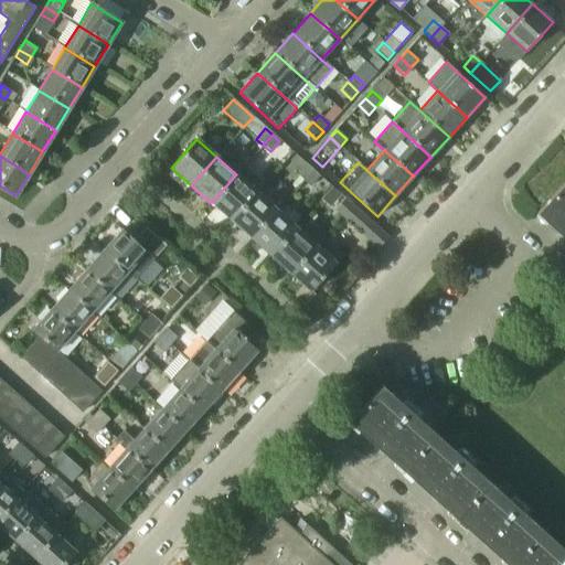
[(231,221),(256,192),(265,183),(245,164),(236,174),(211,203),(231,221)]
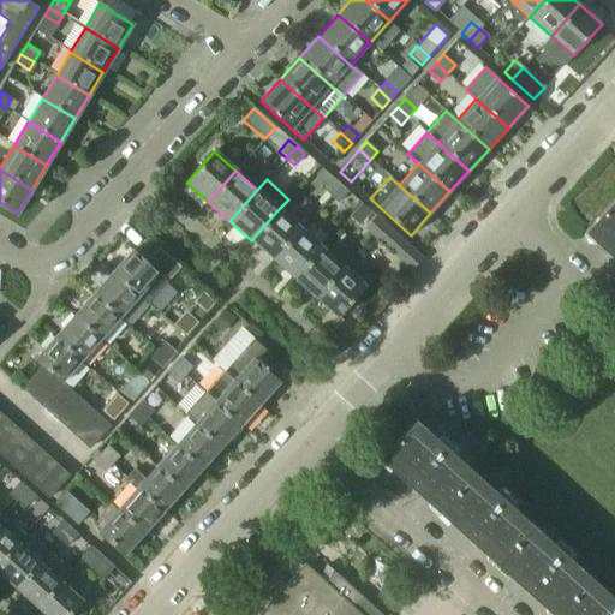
[(329,196),(339,185),(332,179),(322,190),(329,196)]
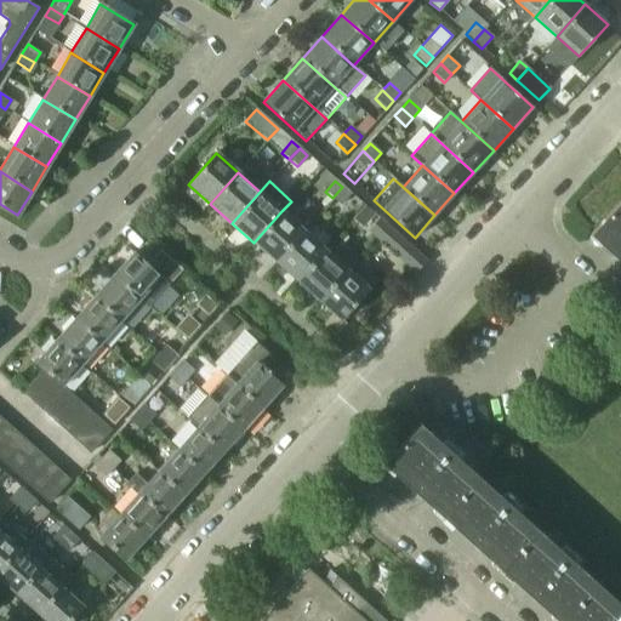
[(341,205),(351,194),(342,187),(332,198),(341,205)]
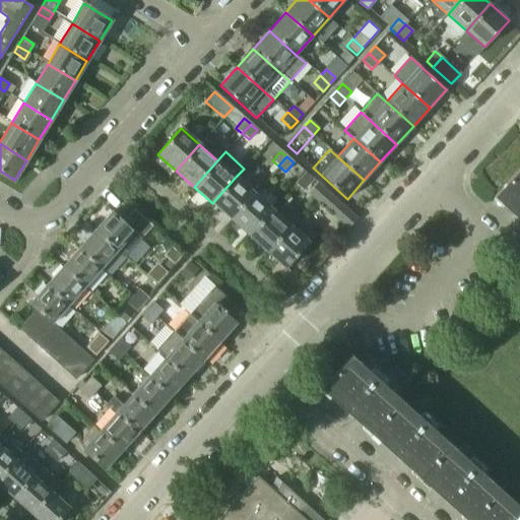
[(519,168),(495,197),(519,219),(519,168)]
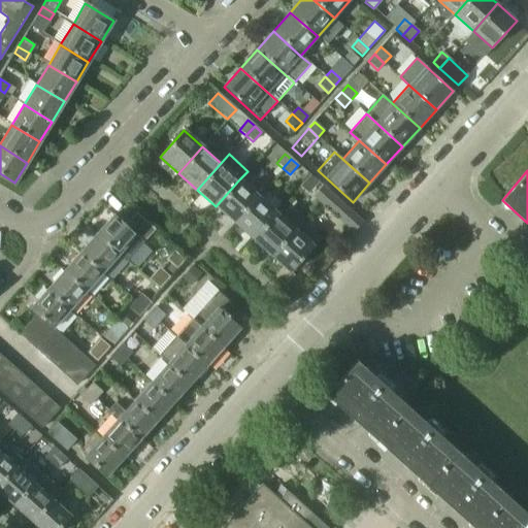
[(234,223),(258,196),(239,179),(216,206),(234,223)]
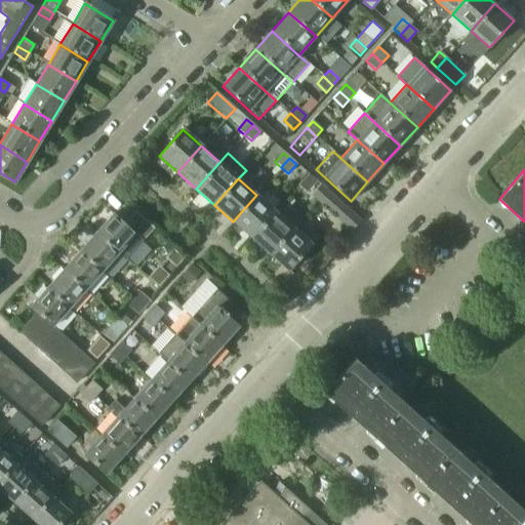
[(318,200),(327,191),(320,185),(312,194),(318,200)]
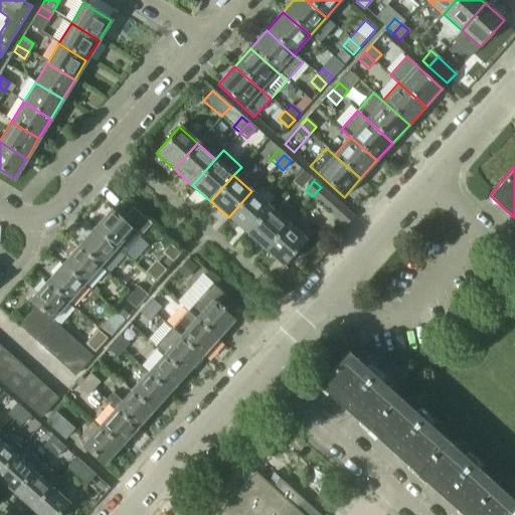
[(339,204),(321,187),(312,196),(331,213),(339,204)]
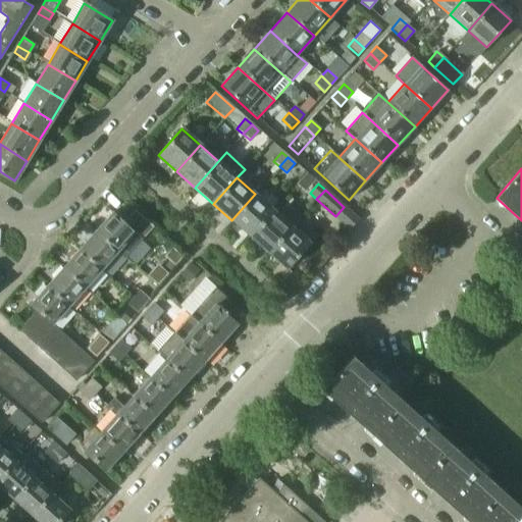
[(250,238),(273,211),(255,194),(231,220),(250,238)]
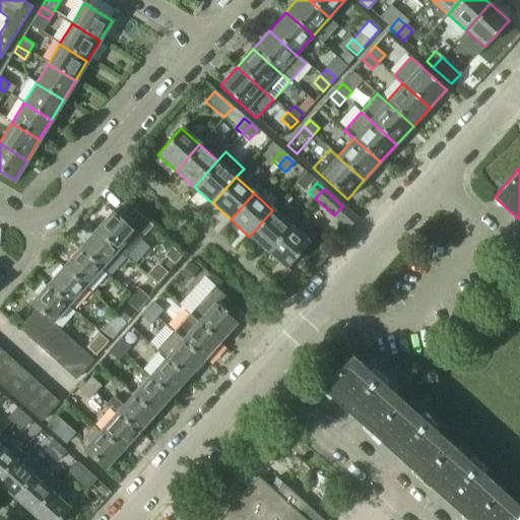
[(267,252),(290,226),(272,210),(249,237),(267,252)]
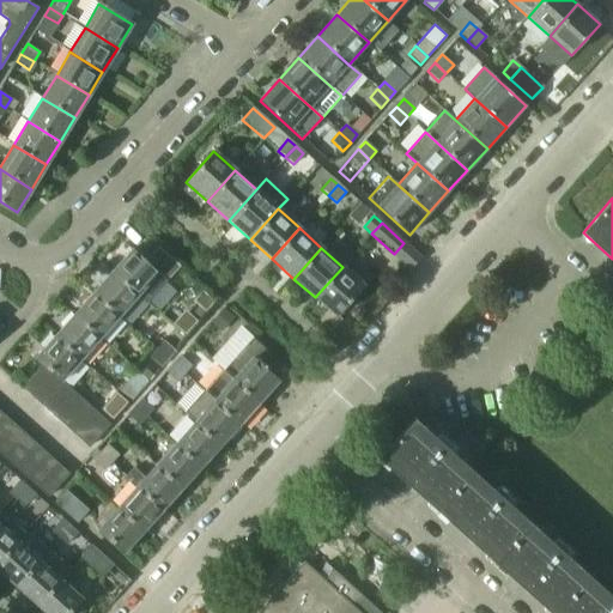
[(131,250),(113,271),(138,295),(147,303),(167,281),(165,280),(175,269),(152,249),(143,260),(131,250)]
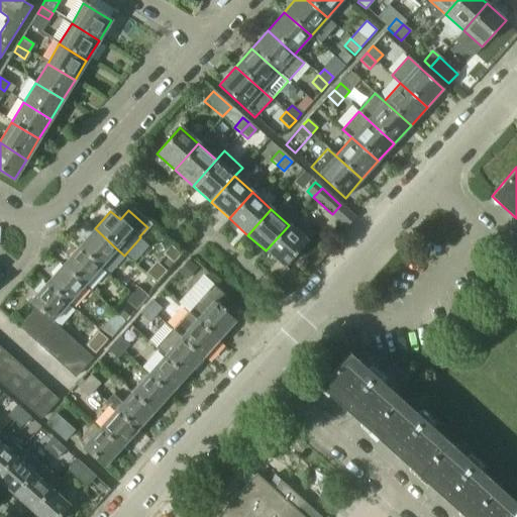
[(284,268),(314,233),(296,217),(289,225),(266,250),(284,268)]
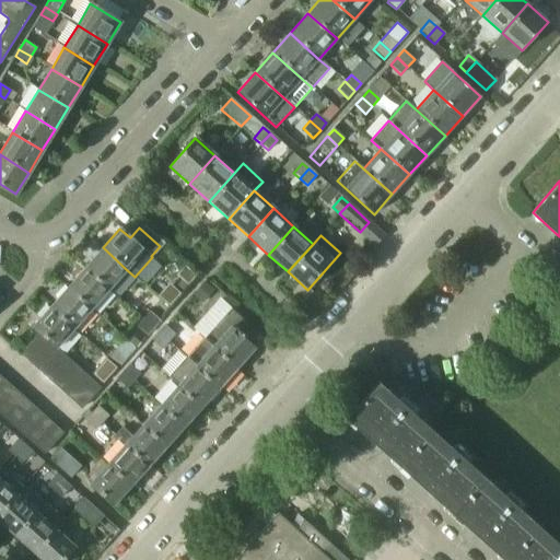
[(126,269),(103,247),(84,267),(108,289),(126,269)]
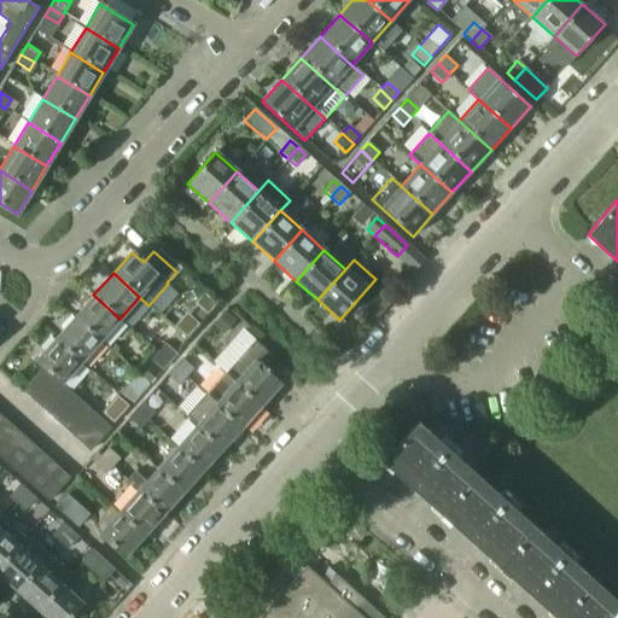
[(120,319),(93,295),(74,316),(100,340),(120,319)]
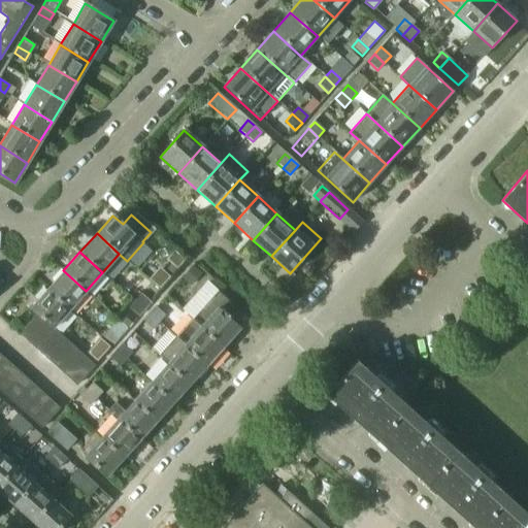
[(177,272),(167,264),(162,270),(172,278),(177,272)]
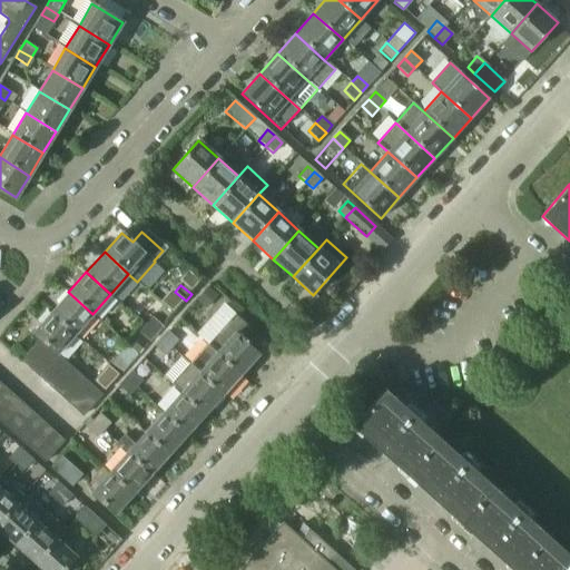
[(207,287),(196,300),(207,308),(217,296),(207,287)]
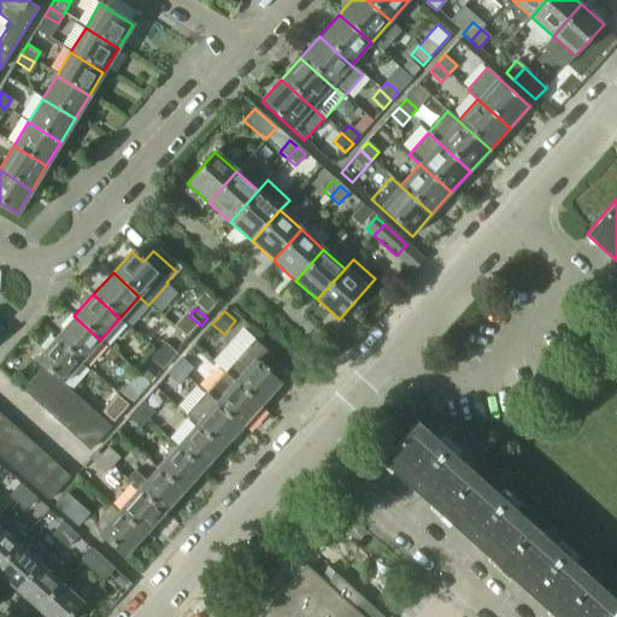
[(100,340),(74,316),(54,338),(81,362),(100,340)]
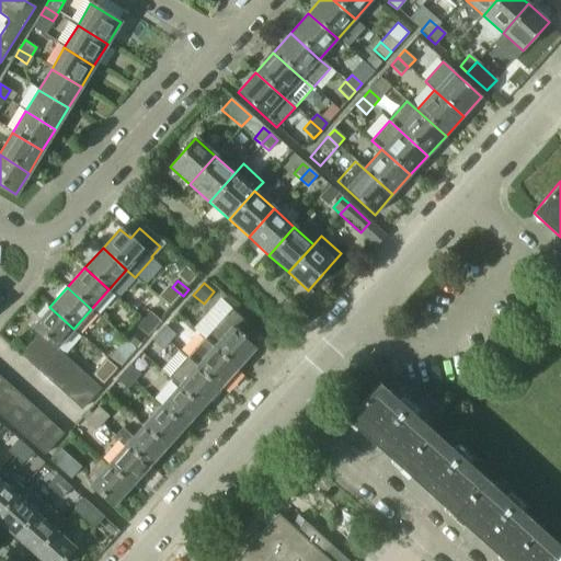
[(204,304),(193,295),(187,300),(198,310),(204,304)]
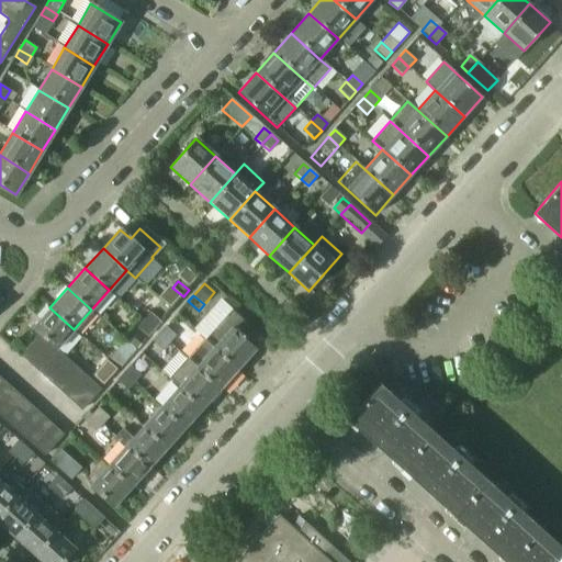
[(311,296),(302,306),(311,315),(319,305),(311,296)]
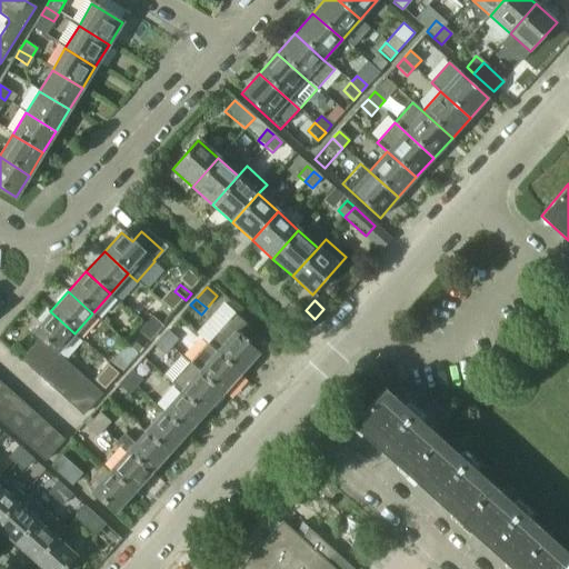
[(75,333),(50,311),(32,331),(40,339),(50,348),(57,353),(75,333)]
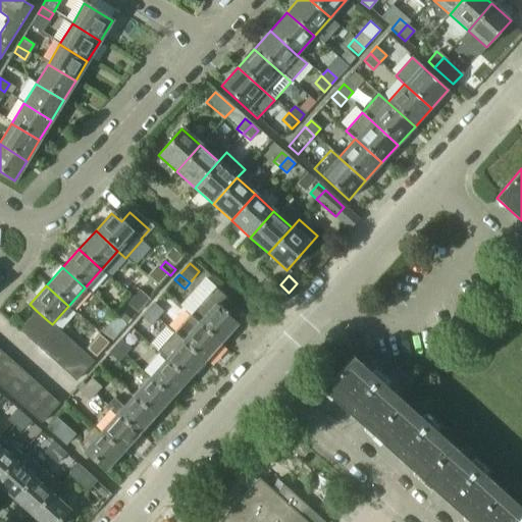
[(238,324),(226,315),(235,306),(214,289),(190,316),(220,344),(238,324)]
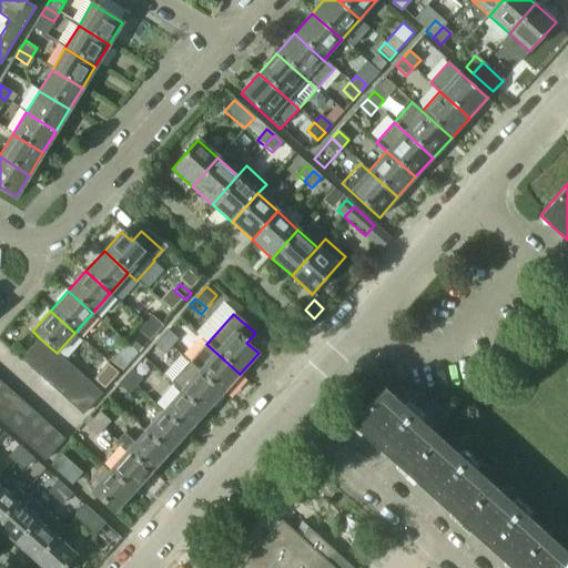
[(161,326),(151,316),(144,323),(155,333),(161,326)]
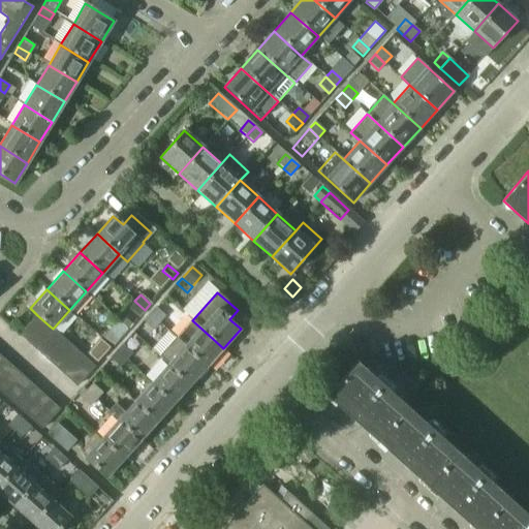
[(145,310),(134,301),(128,308),(138,317),(145,310)]
